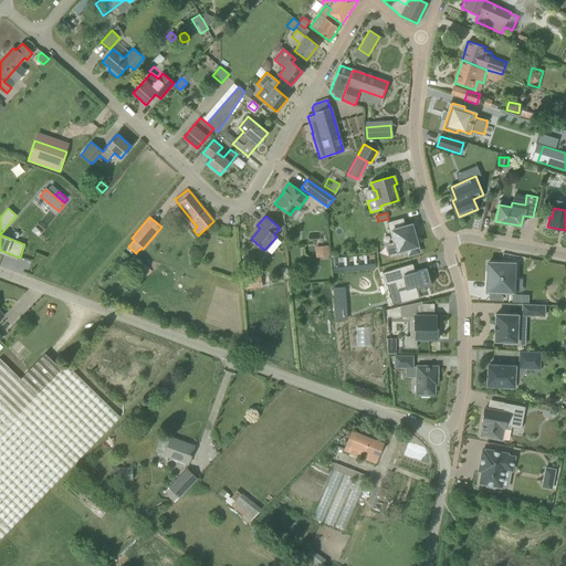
[(387,222),(392,242),(395,242),(398,251),(406,249),(408,255),(418,252),(415,239),(417,239),(418,239),(413,223),(412,223),(412,224),(405,227),(402,218),(387,222)]
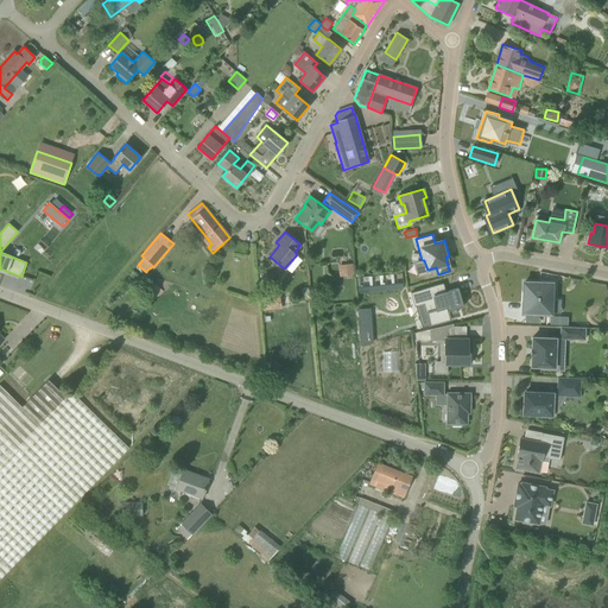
[(354,263),(339,264),(339,276),(354,274),(354,263)]
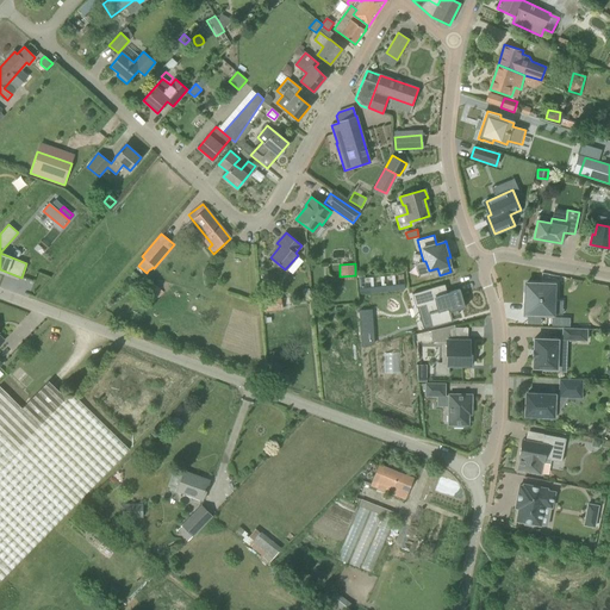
[(359,277),(359,292),(404,291),(404,275),(359,277)]
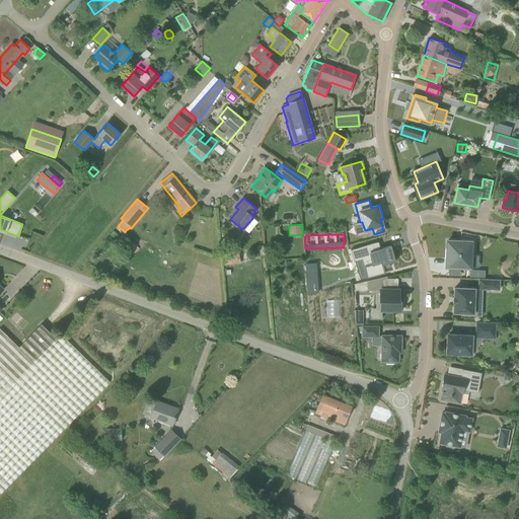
[(131,240),(125,246),(134,254),(139,249),(131,240)]
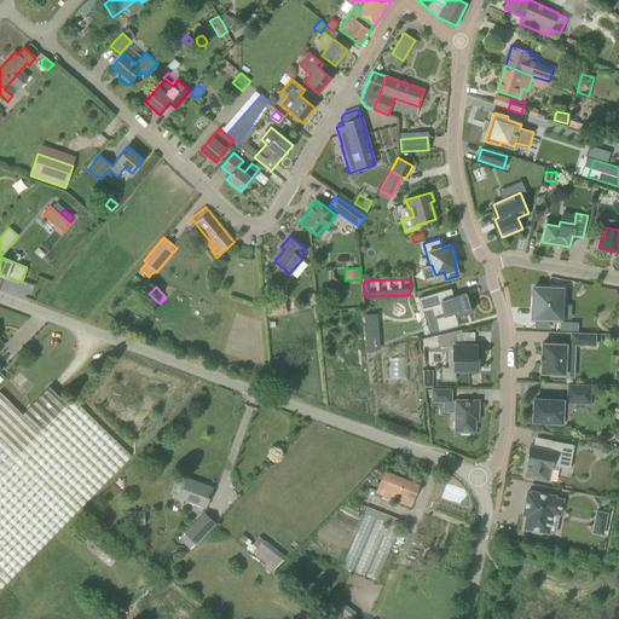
[(554,288),(533,288),(533,299),(536,299),(536,307),(533,307),(532,319),(534,319),(548,319),(548,317),(561,317),(561,305),(562,294),(554,294),(554,288)]
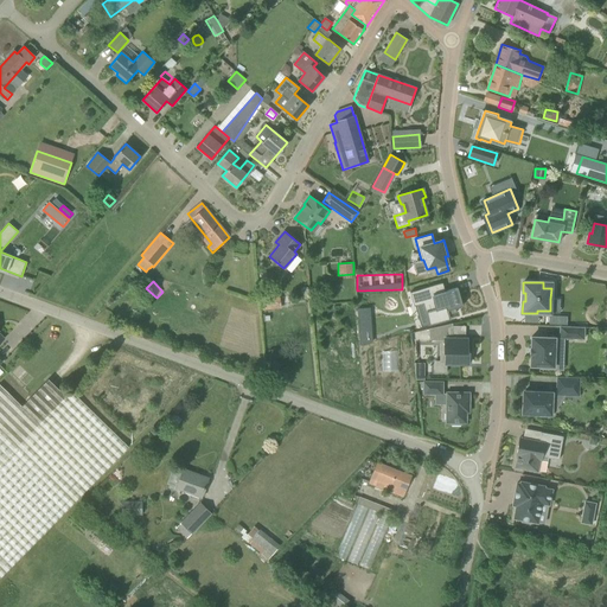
[(606,325),(606,285),(604,285),(600,311),(590,310),(588,323),(606,325)]
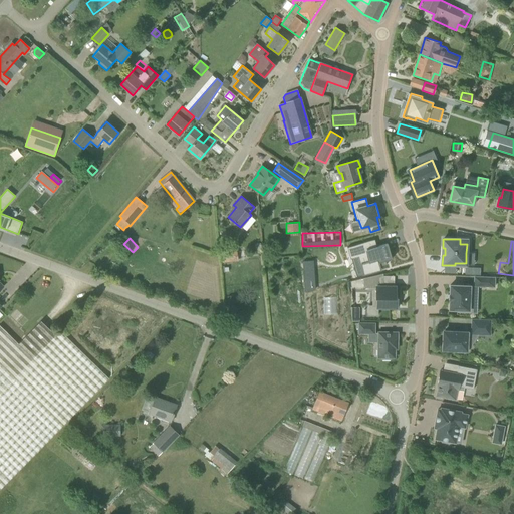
[(392,259),(388,244),(363,251),(366,258),(375,256),(377,263),(392,259)]
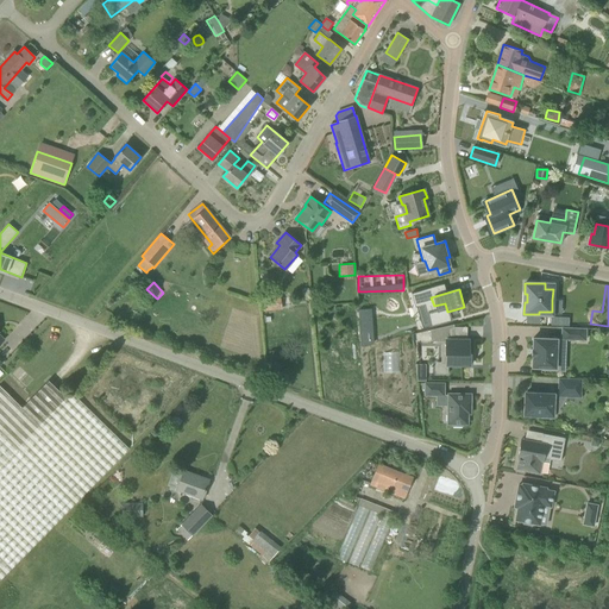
[(263,312),(282,309),(281,297),(262,299),(263,312)]
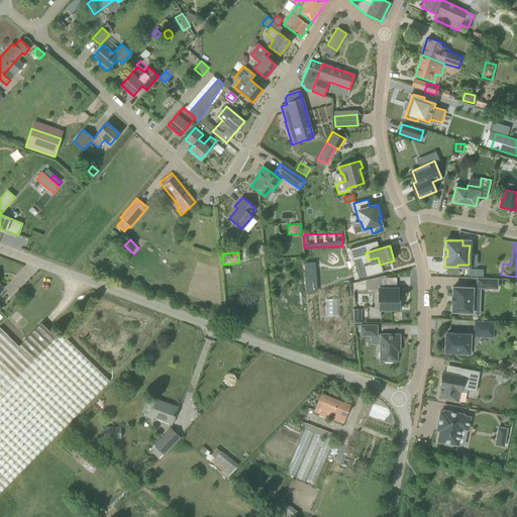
[(305,274),(307,294),(317,291),(316,273),(305,274)]
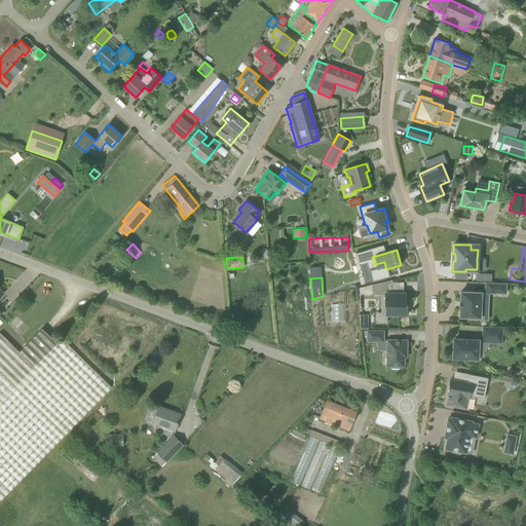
[(391,280),(372,285),(372,295),(384,295),(384,297),(384,305),(385,305),(385,315),(406,315),(406,305),(404,305),(404,301),(405,301),(405,293),(391,293),(391,280)]
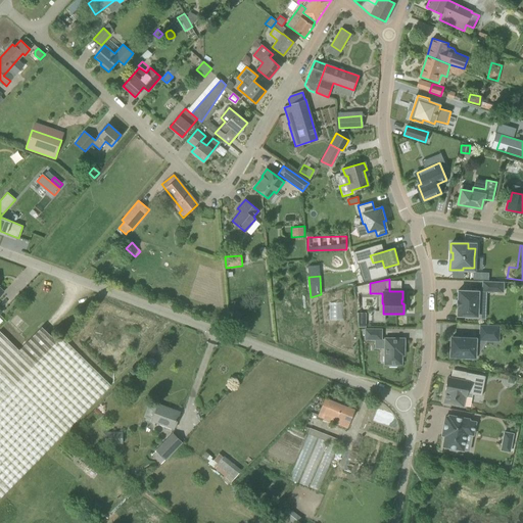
[(503,292),(503,283),(483,282),(482,291),(503,292)]
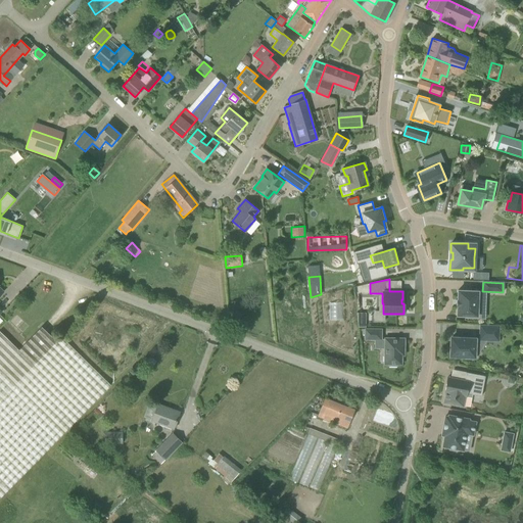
[(478,297),(478,291),(458,290),(458,299),(457,299),(457,306),(457,316),(467,316),(467,318),(482,319),(482,318),(477,318),(478,306),(482,306),(483,297),(478,297)]
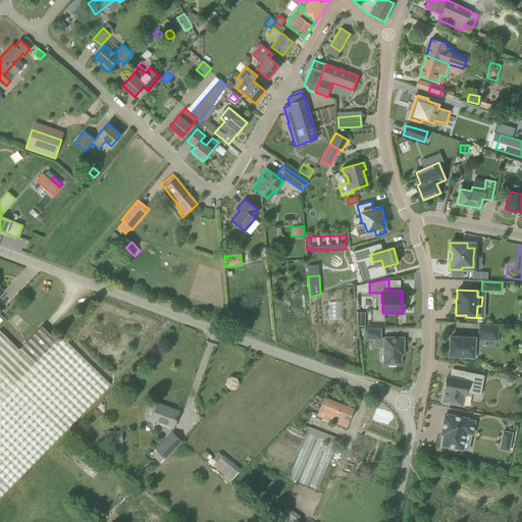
[(498,340),(498,325),(479,324),(479,338),(498,340)]
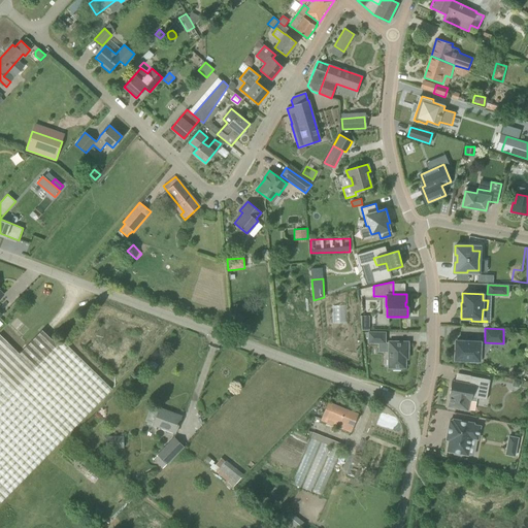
[(0,503),(68,433),(111,389),(66,344),(62,340),(57,344),(42,330),(19,354),(0,334),(0,503)]
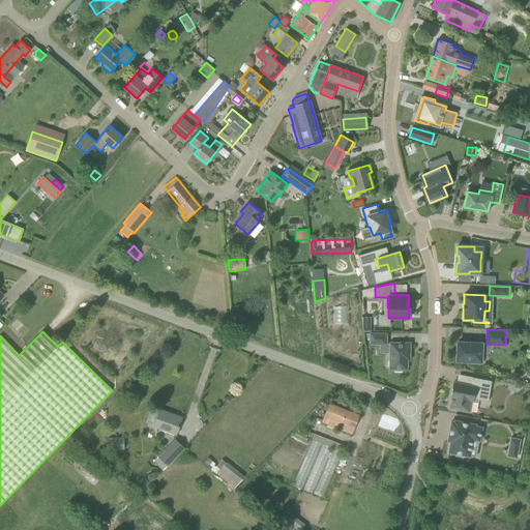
[(370,333),(370,344),(386,344),(386,333),(372,333),(370,333)]
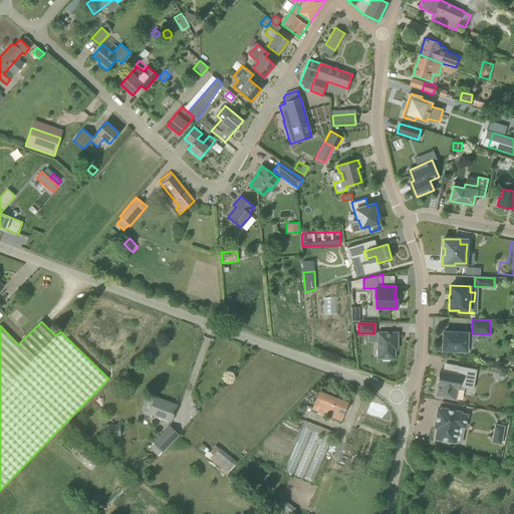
[(466,352),(467,332),(444,331),(443,336),(445,336),(445,340),(444,340),(444,349),(457,350),(457,352),(466,352)]
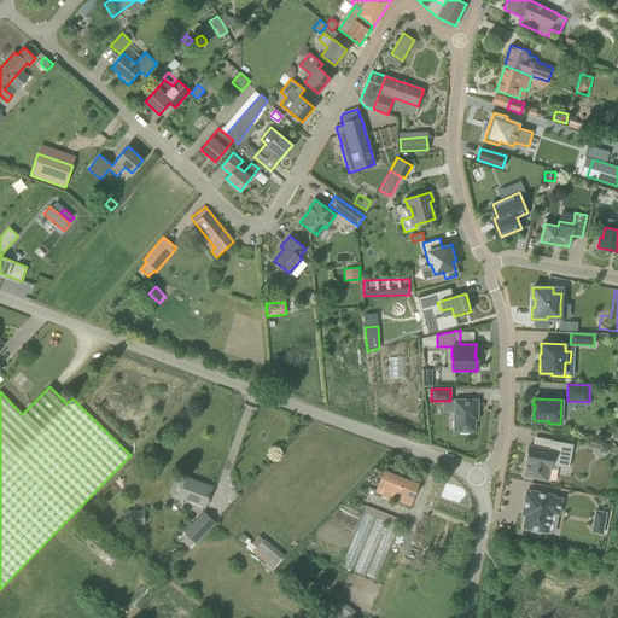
[(477,420),(477,418),(478,400),(455,400),(454,430),(459,431),(459,432),(470,432),(470,431),(474,431),(474,420),(477,420)]
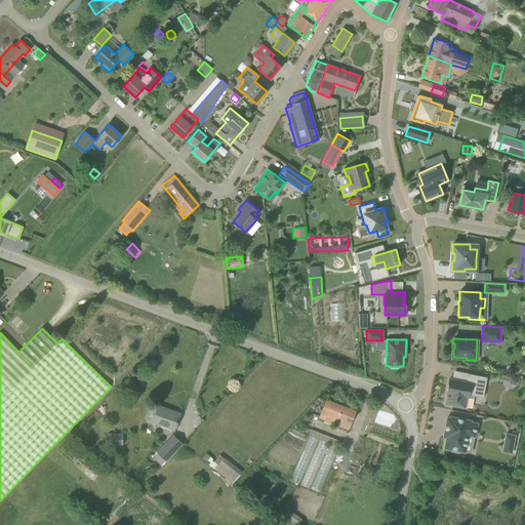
[(467,381),(453,379),(449,378),(446,394),(447,394),(445,404),(465,407),(467,398),(468,398),(468,395),(483,397),(487,377),(468,374),(467,381)]
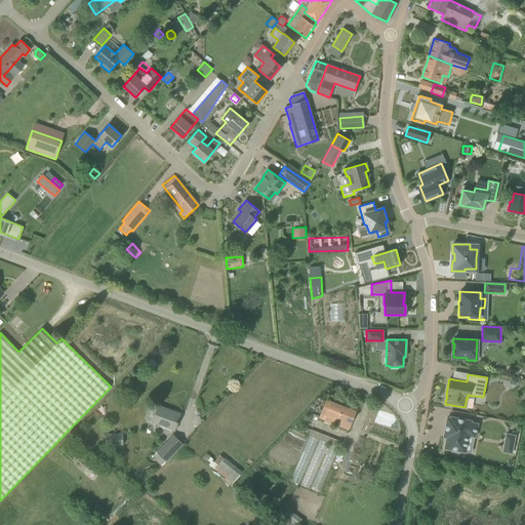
[(348,429),(354,414),(355,412),(325,401),(319,417),(348,429)]
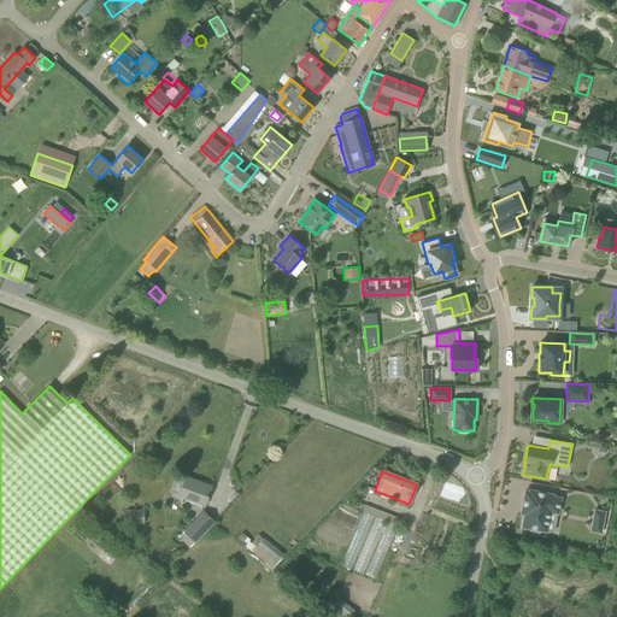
[(199,482),(186,477),(180,495),(205,505),(212,486),(211,486),(210,488),(199,485),(199,482)]
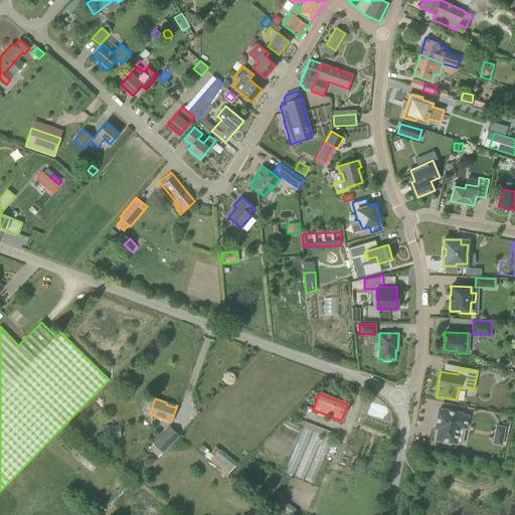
[(439,409),(436,423),(435,428),(438,430),(436,440),(442,441),(443,443),(449,444),(450,443),(456,444),(459,426),(466,428),(468,415),(462,414),(462,412),(442,408),(442,410),(439,409)]
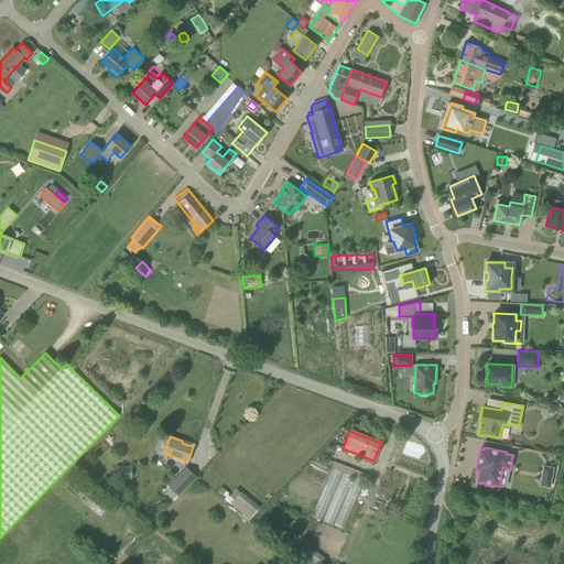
[(334,461),(313,517),(344,529),(365,473),(334,461)]
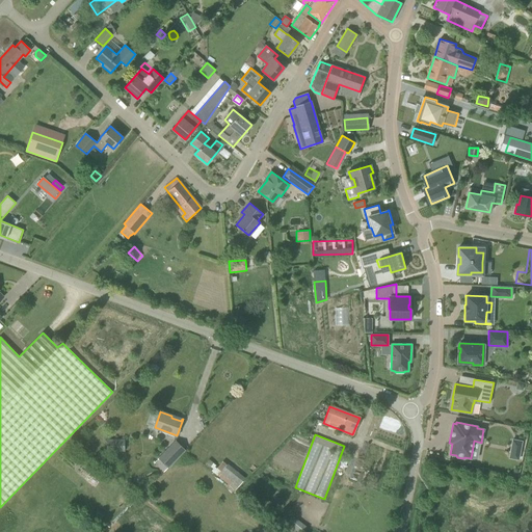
[(109,440),(109,451),(125,451),(125,440),(109,440)]
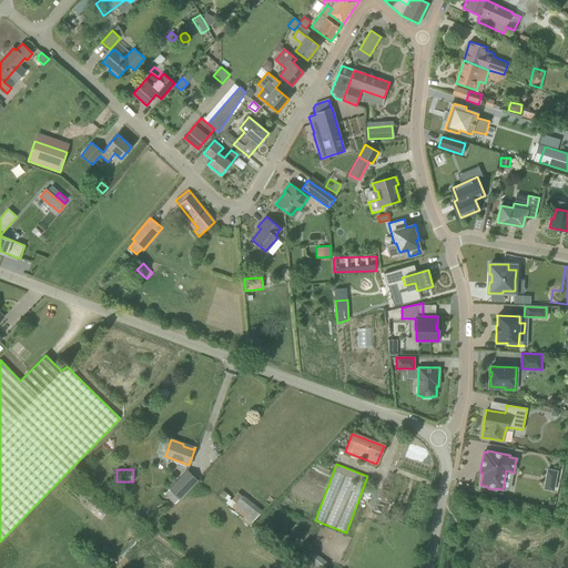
[(555,480),(557,472),(547,469),(546,479),(555,480)]
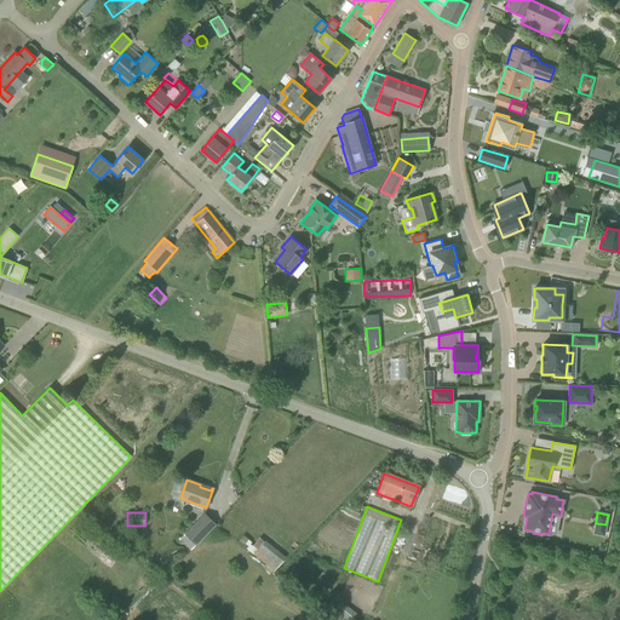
[(184,534),(196,545),(217,524),(207,515),(195,527),(193,524),(184,534)]
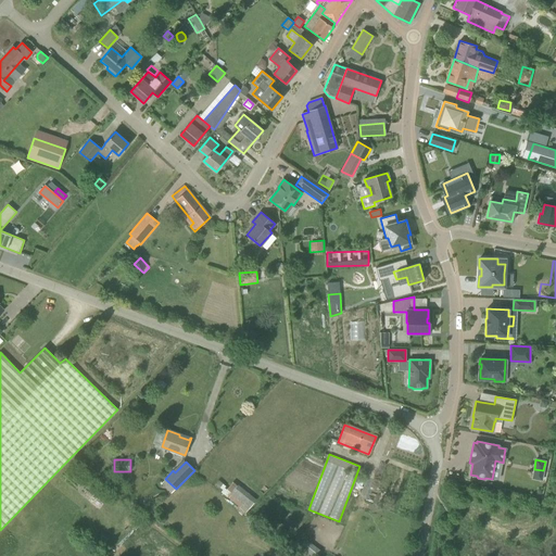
[(245,513),(249,508),(256,500),(237,485),(232,482),(227,490),(225,489),(220,493),(245,513)]
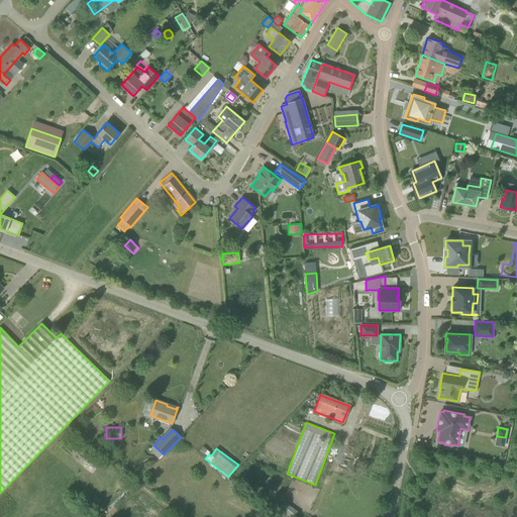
[(287,516),(291,516),(297,512),(283,499),(276,507),(287,516)]
